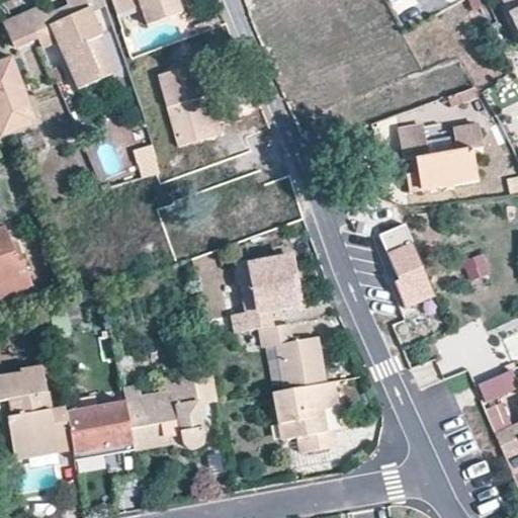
[(86,44),(99,37),(103,35),(93,12),(91,7),(89,8),(85,0),(64,0),(67,5),(71,16),(50,25),(46,14),(42,7),(26,13),(37,38),(38,39),(41,49),(57,41),(77,90),(101,80),(86,44)]
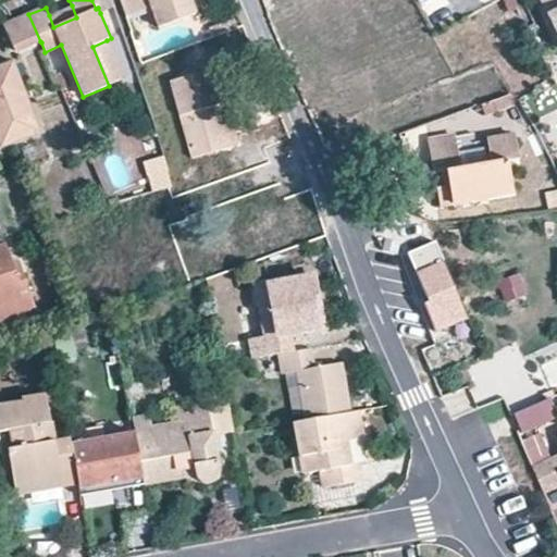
[(115,7),(112,0),(91,0),(96,9),(98,8),(100,13),(115,7)]
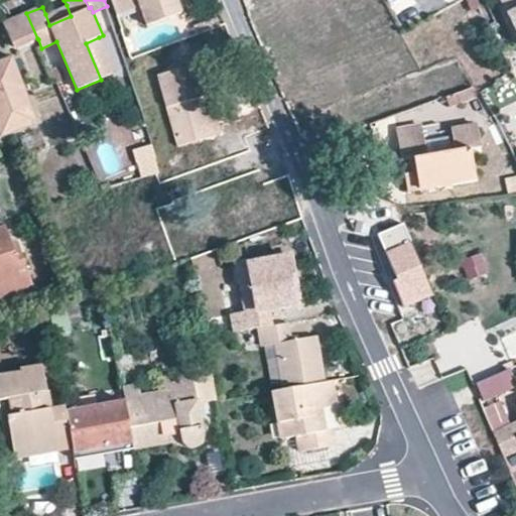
[(181,13),(176,0),(111,0),(117,15),(139,7),(146,26),(181,13)]
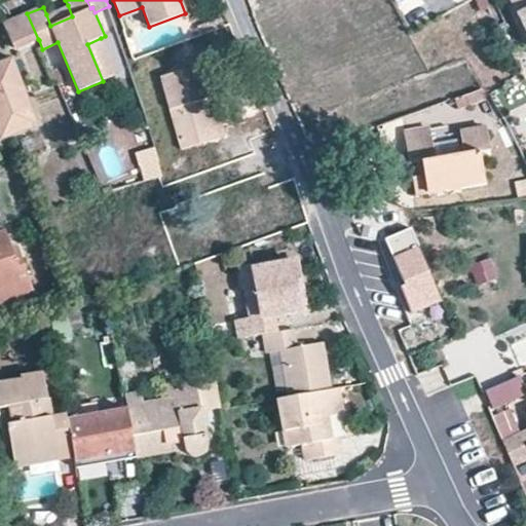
[(525,0),(513,0),(525,28),(525,0)]
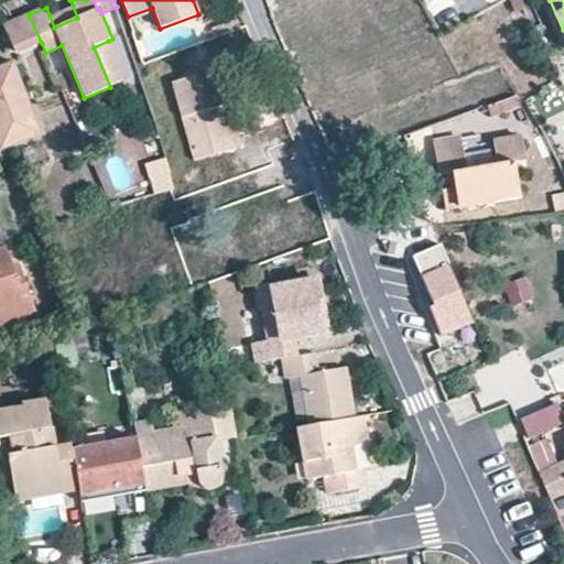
[(77,18),(73,6),(50,15),(54,28),(77,18)]
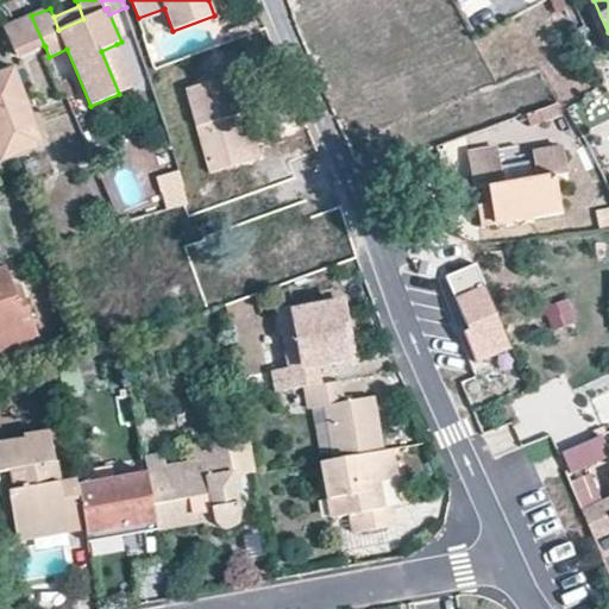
[(44,45),(31,16),(4,27),(17,57),(44,45)]
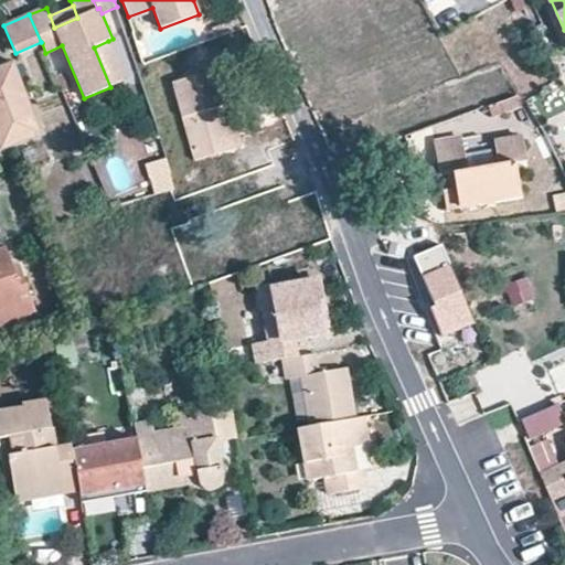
[(215,38),(242,29),(238,19),(212,29),(215,38)]
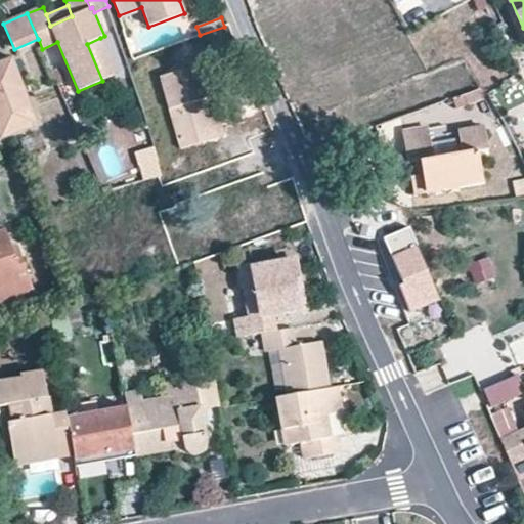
[(116,75),(100,38),(87,44),(102,81),(116,75)]
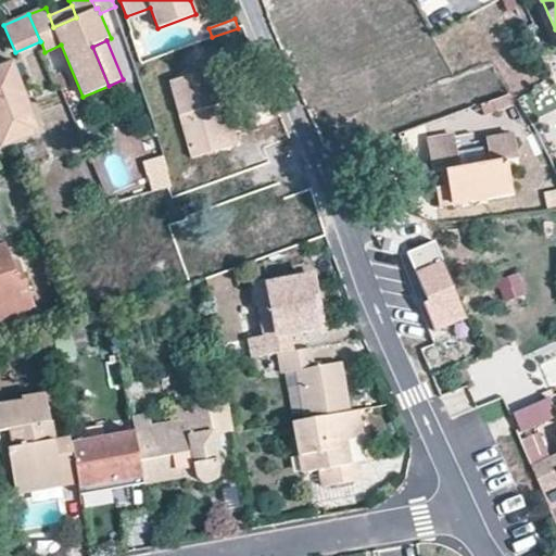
[(65,72),(59,55),(49,60),(57,76),(65,72)]
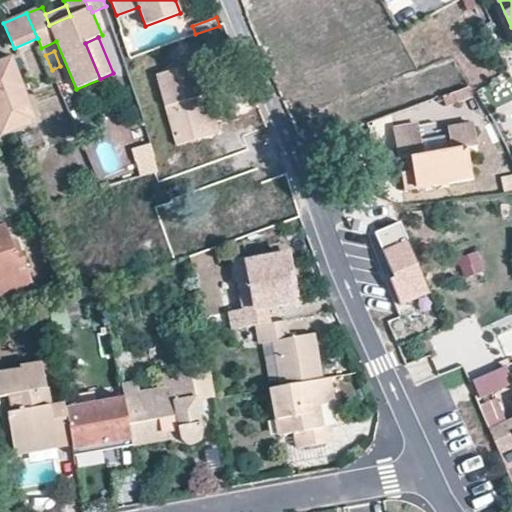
[(0,136),(36,123),(11,57),(0,61),(0,136)]
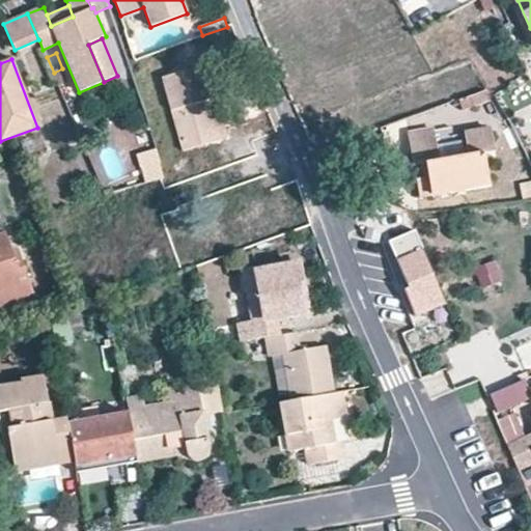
[(220,114),(215,95),(228,92),(220,62),(163,77),(172,112),(176,110),(179,123),(174,124),(183,151),(187,150),(215,143),(219,142),(213,116),(220,114)]
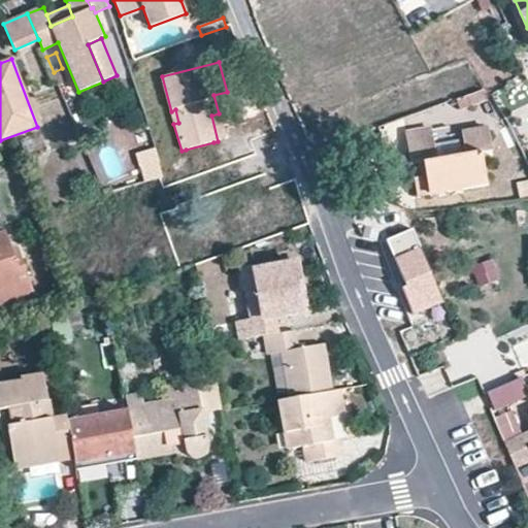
[(469,93),(457,97),(461,107),(473,103),(469,93)]
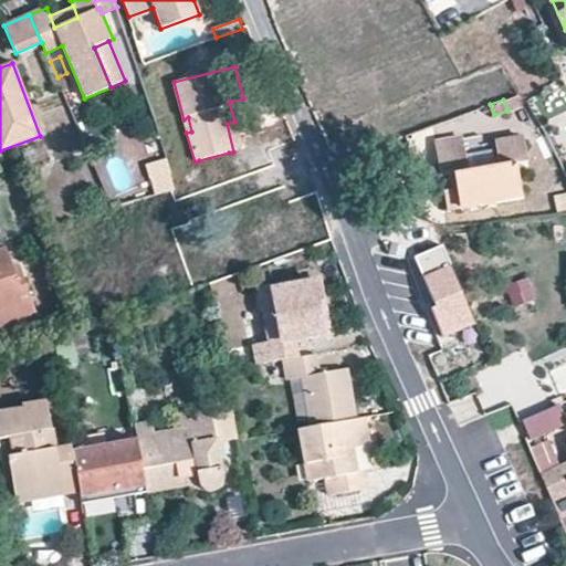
[(241,149),(234,122),(227,124),(233,152),(241,149)]
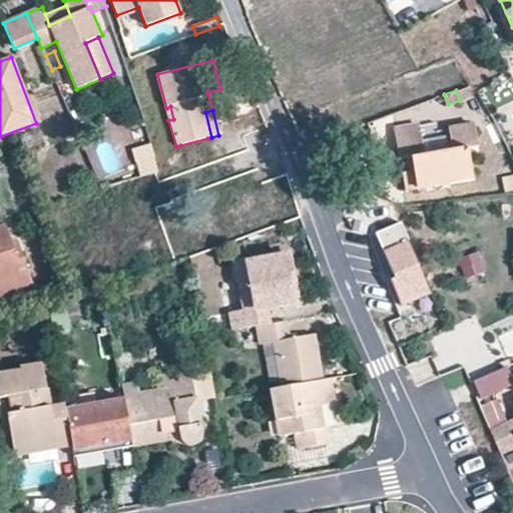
[(472,180),(467,149),(478,147),(473,123),(448,127),(452,150),(424,154),(419,123),(393,128),(399,160),(410,159),(413,171),(401,174),(404,191),(472,180)]
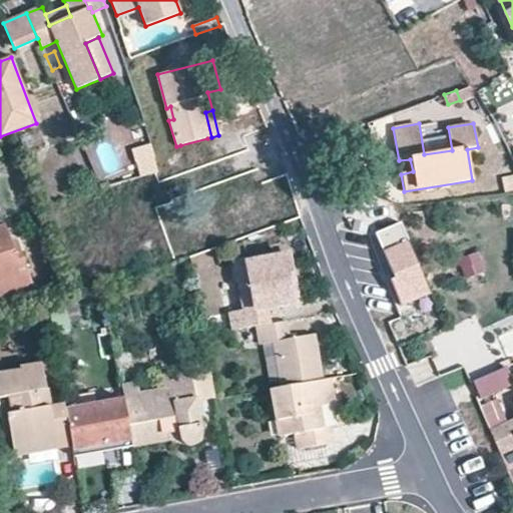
[(155,165),(153,158),(137,162),(139,170),(155,165)]
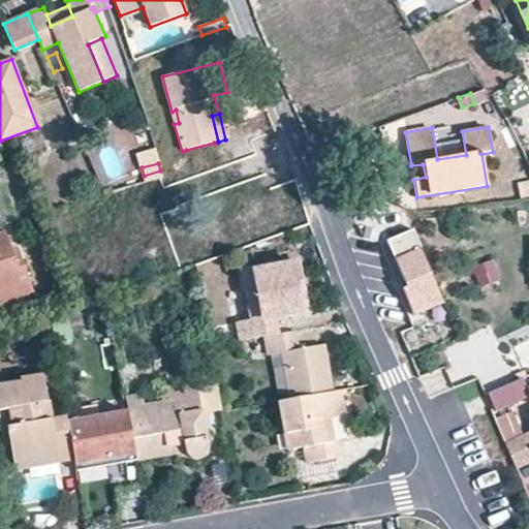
[(426,177),(423,164),(411,165),(413,180),(426,177)]
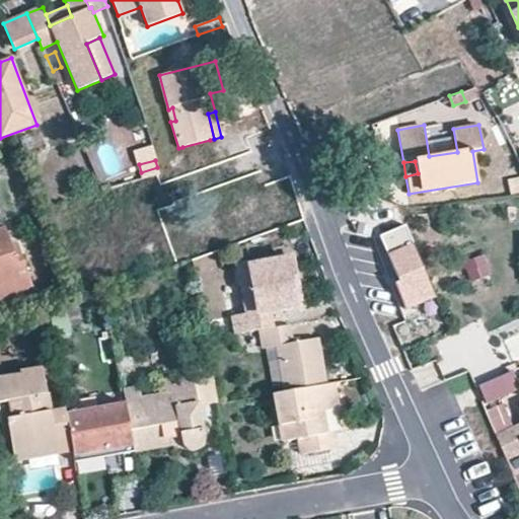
[(157,167),(141,172),(143,178),(158,174),(157,167)]
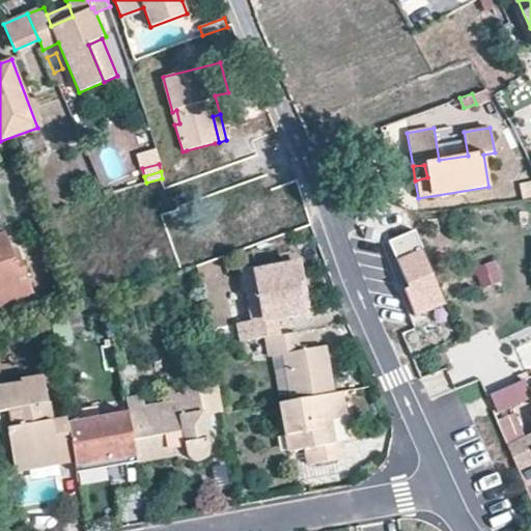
[(530,183),(521,186),(524,200),(530,198),(530,183)]
